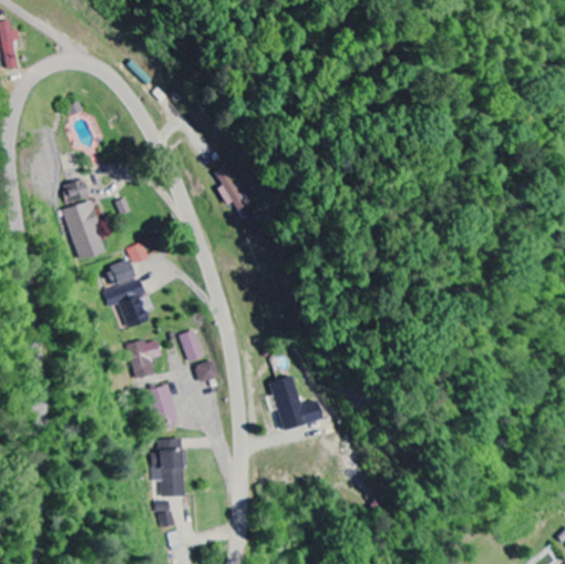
[(17,28),(10,29),(8,19),(0,20),(0,32),(7,67),(18,64),(12,39),(18,38),(17,28)]
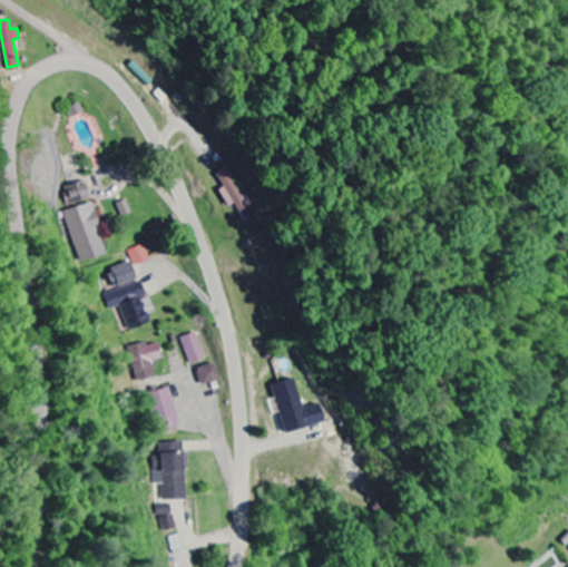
[(215,173),(222,185),(216,187),(226,205),(233,201),(244,220),(252,215),(225,167),(215,173)]
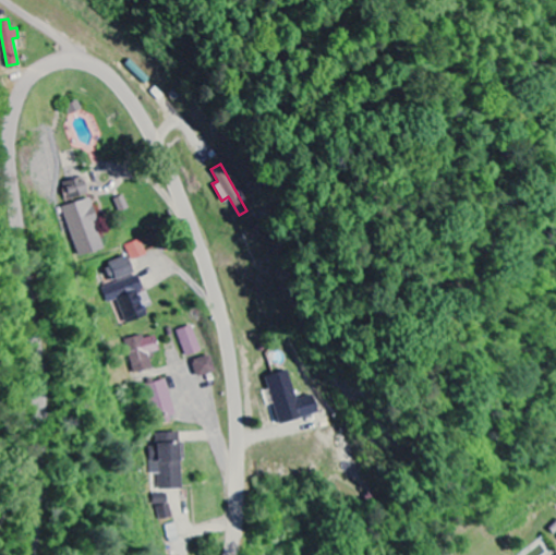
[(63,205),(79,254),(104,246),(82,175),(64,180),(72,202),(63,205)]
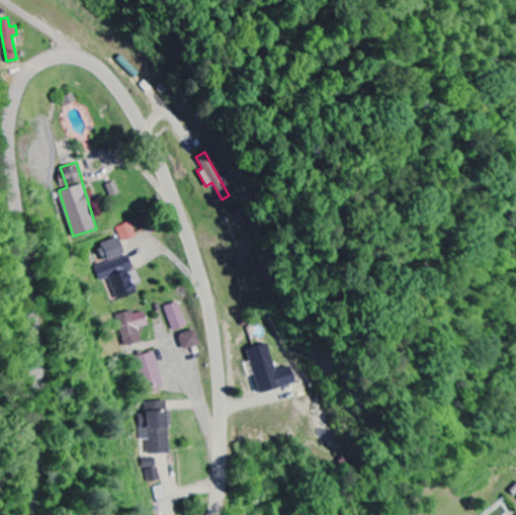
[(118,191),(113,179),(104,183),(109,195),(118,191)]
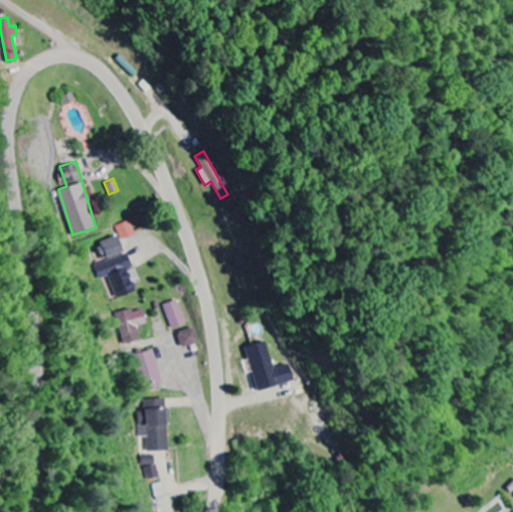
[(115,224),(121,238),(135,233),(130,218),(115,224)]
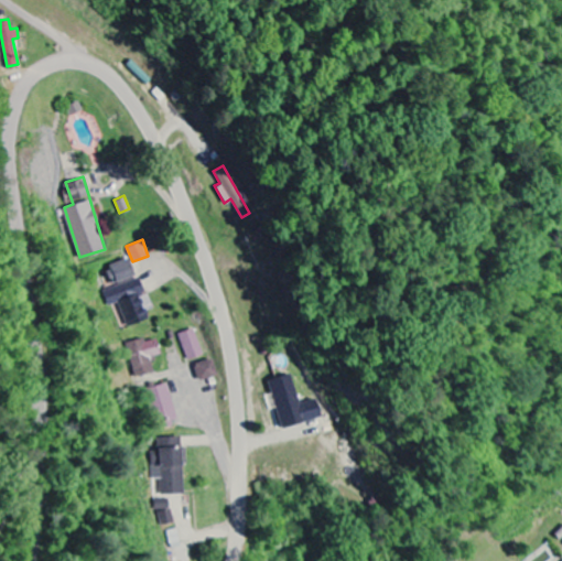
[(114,283),(134,274),(127,256),(106,265),(114,283)]
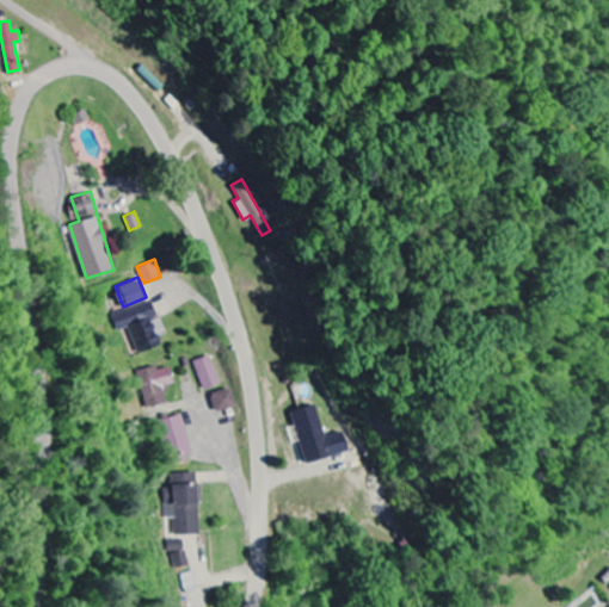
[(137,352),(160,342),(157,334),(164,332),(149,297),(111,313),(118,330),(127,327),(137,352)]
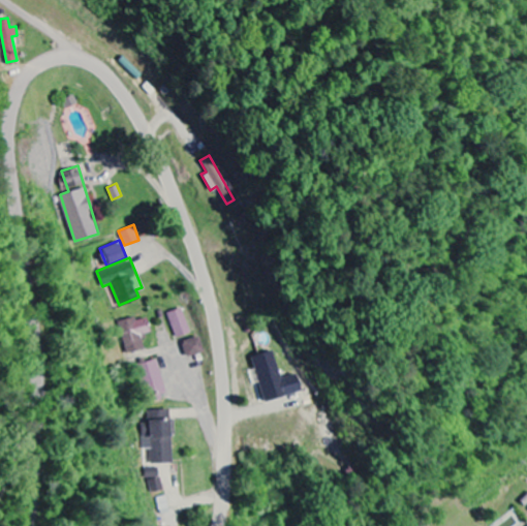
[(168,310),(174,335),(189,332),(184,307),(168,310)]
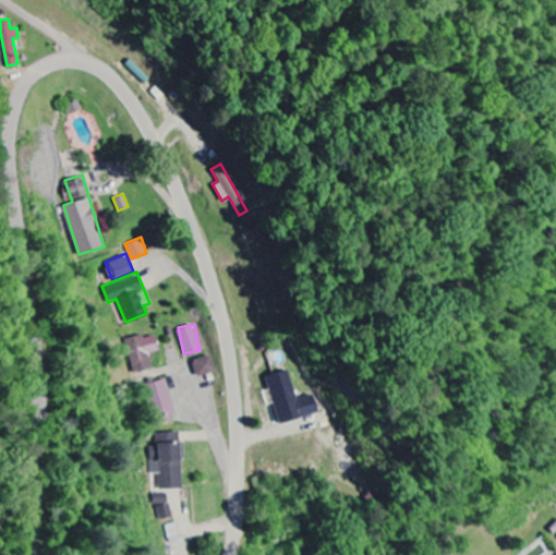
[(150,366),(147,353),(157,351),(152,332),(124,338),(133,371),(150,366)]
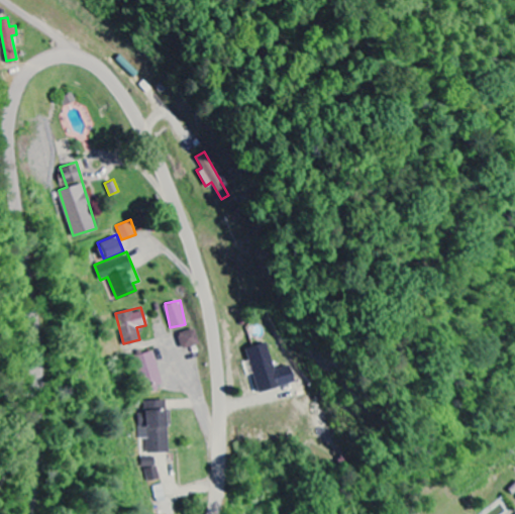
[(182,347),(198,342),(194,327),(178,331),(182,347)]
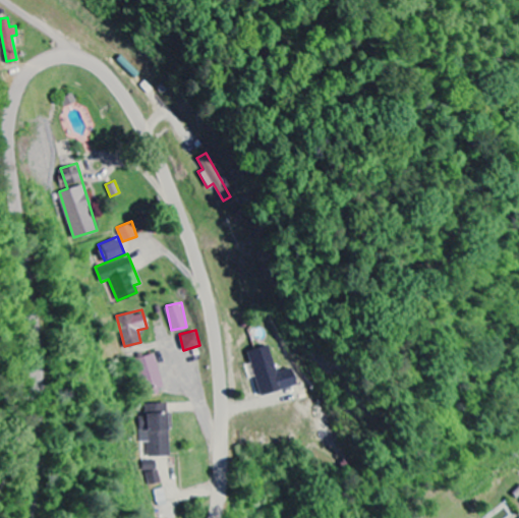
[(246,350),(260,395),(296,384),(291,365),(276,370),(268,344),(246,350)]
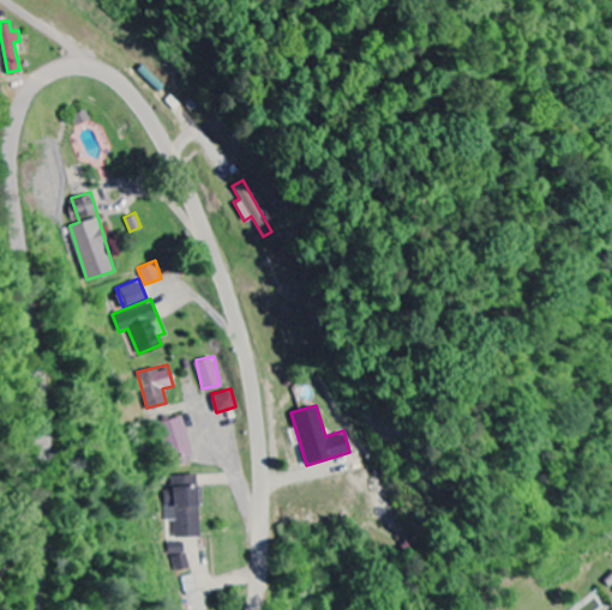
[(167,466),(191,461),(183,415),(159,420),(167,466)]
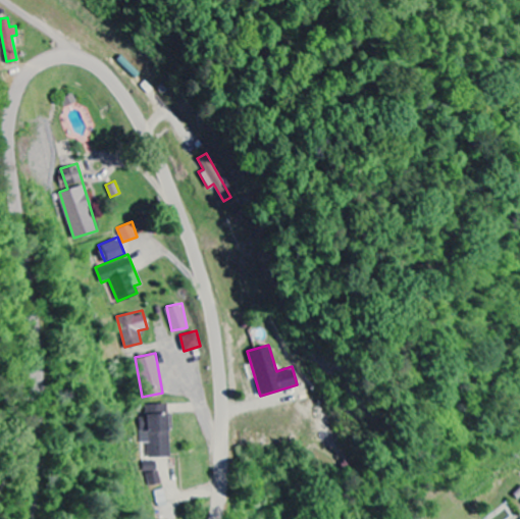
[(169,456),(167,402),(145,403),(145,416),(139,416),(141,442),(148,440),(149,457),(169,456)]
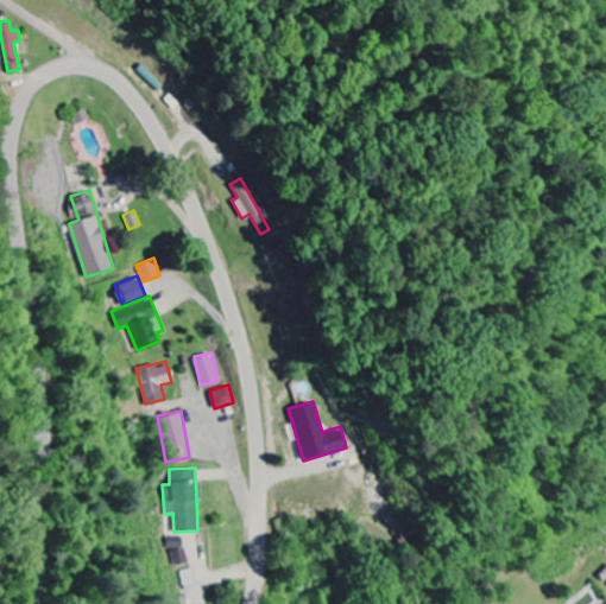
[(183,535),(169,535),(170,563),(184,561),(183,535)]
